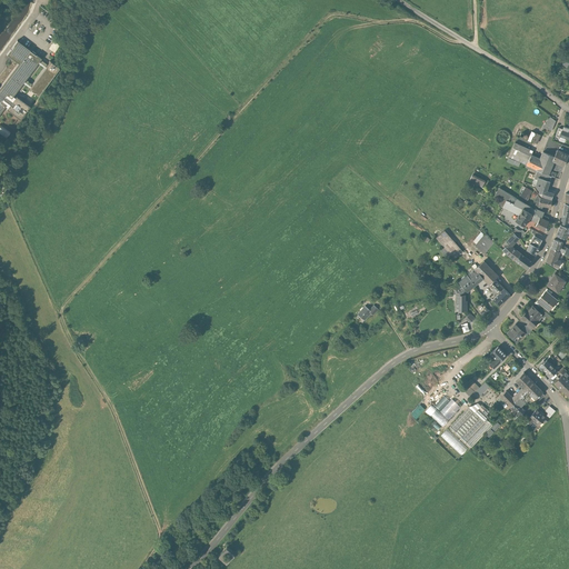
[(7,96),(11,99),(41,60),(37,56),(36,57),(30,51),(18,41),(7,56),(19,65),(0,89),(0,115),(7,106),(2,102),(3,100),(10,106),(7,111),(21,121),(30,108),(17,98),(13,103),(6,98),(7,96)]
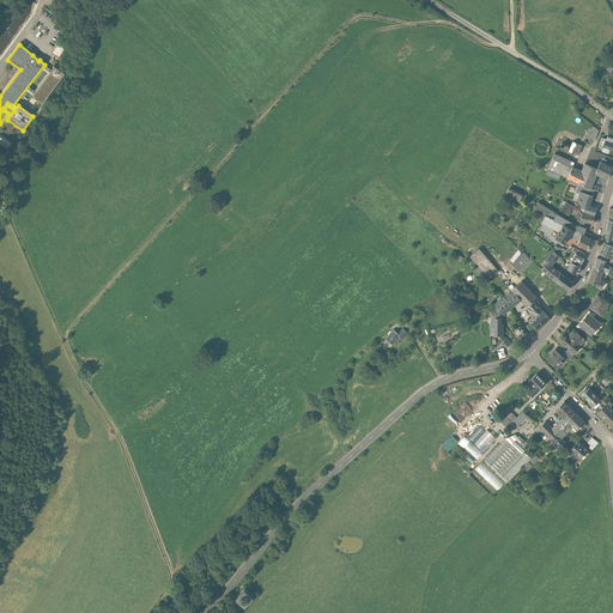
[(59,46),(53,53),(59,58),(65,50),(59,46)]
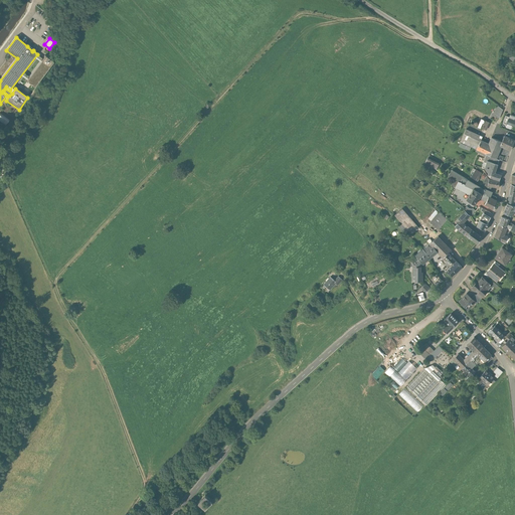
[(43,58),(33,70),(42,77),(51,64),(43,58)]
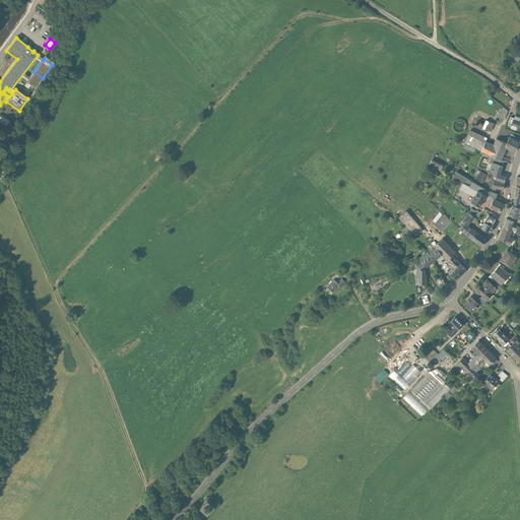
[(503,107),(496,117),(504,120),(508,111),(503,107)]
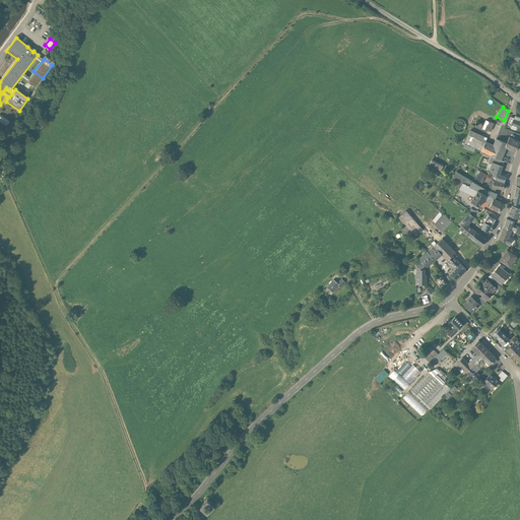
[(0,122),(6,127),(9,123),(0,115),(0,122)]
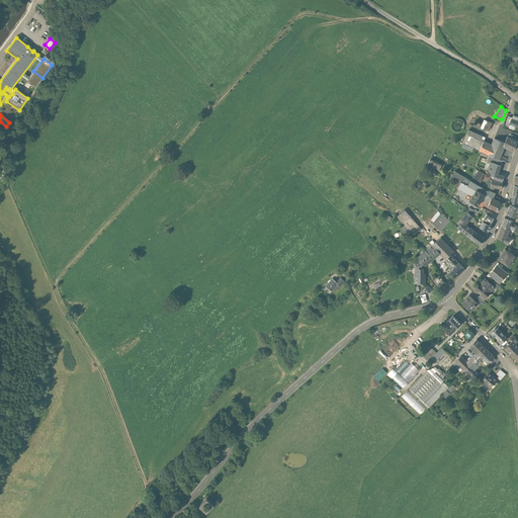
[(462,130),(463,128),(463,126),(463,124),(463,122),(462,120),(460,119),(458,119),(457,119),(455,119),(453,120),(452,121),(451,123),(451,125),(451,127),(452,128),(453,131),(455,132),(457,132),(459,132),(460,131),(462,130)]
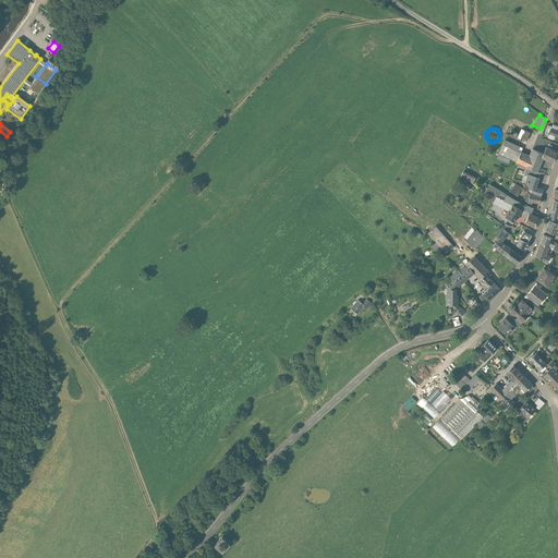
[(521,129),(518,137),(526,142),(530,132),(521,129)]
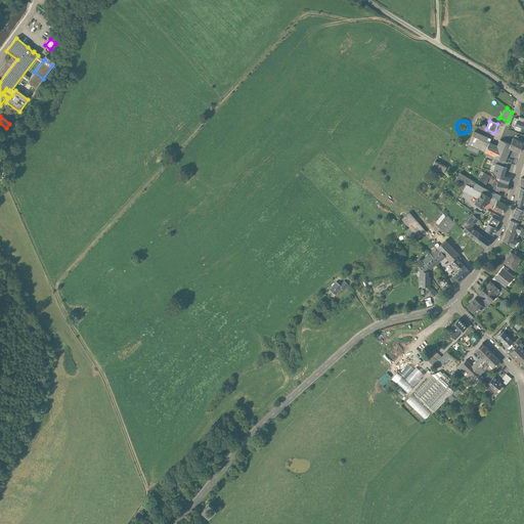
[(468,144),(485,151),(489,143),(490,139),(474,131),(468,144)]
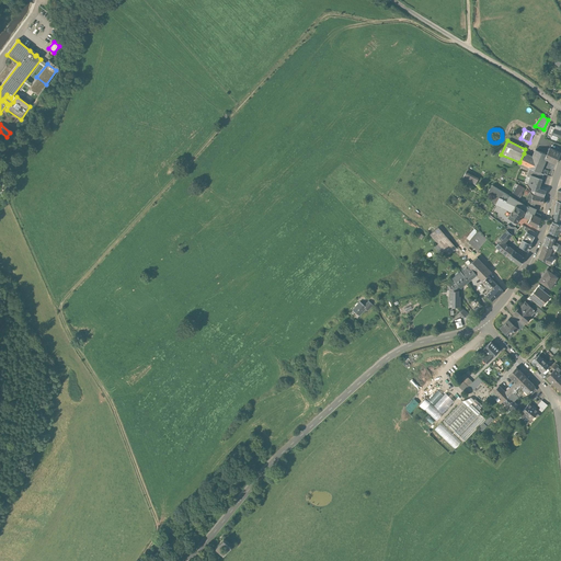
[(550,149),(547,156),(546,159),(545,159),(546,160),(550,162),(556,164),(560,153),(556,151),(550,149)]
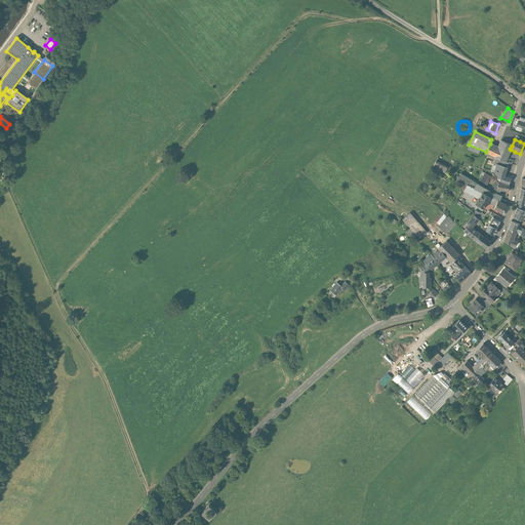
[(498,147),(490,144),(486,152),(506,162),(511,150),(510,149),(511,149),(512,146),(500,140),(498,147)]
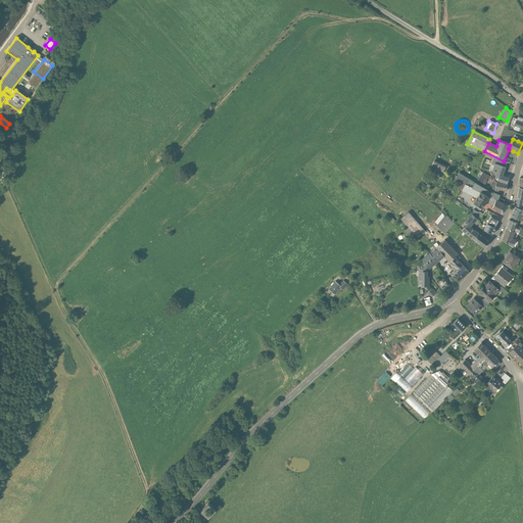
[(490,169),(492,170),(494,163),(505,168),(507,162),(504,161),(484,151),(483,154),(493,158),(490,169)]
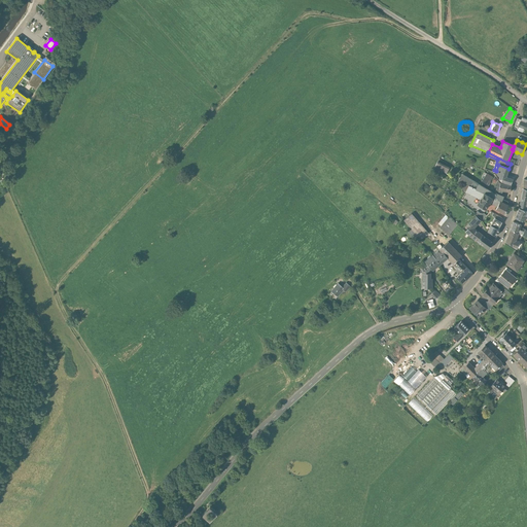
[(449,168),(437,162),(434,168),(446,174),(449,168)]
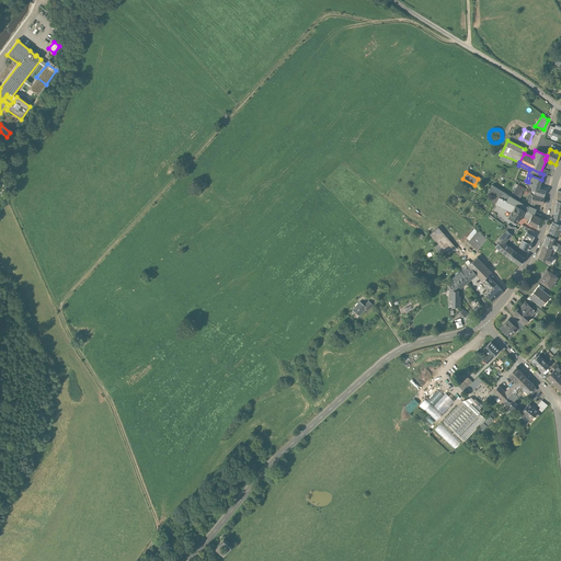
[(542,180),(541,180),(530,175),(528,182),(528,183),(534,185),(531,191),(534,194),(544,197),(546,191),(539,189),(542,180)]
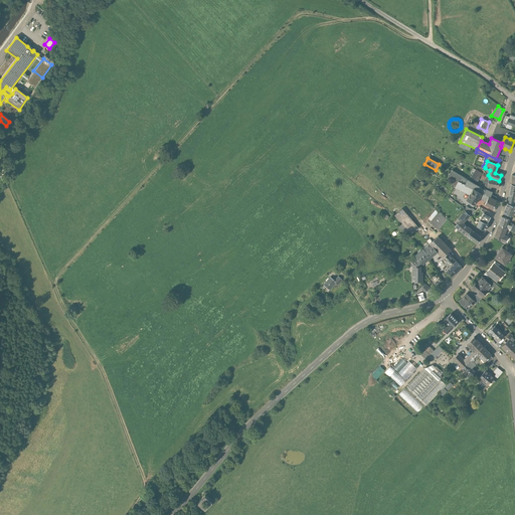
[(448,176),(458,181),(465,185),(468,180),(452,170),(448,176)]
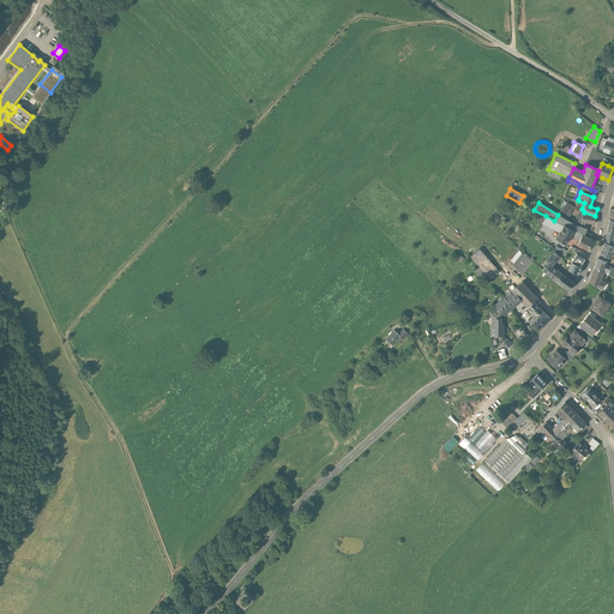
[(573,208),(566,203),(561,211),(569,216),(573,208)]
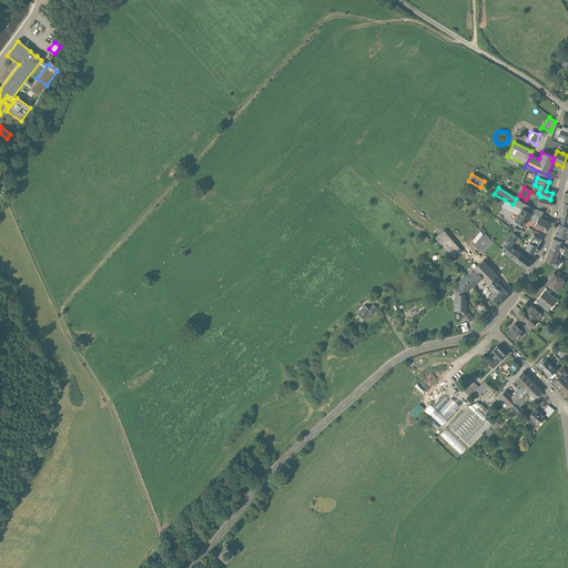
[(513,204),(521,209),(531,214),(533,214),(535,210),(534,210),(516,199),(513,204)]
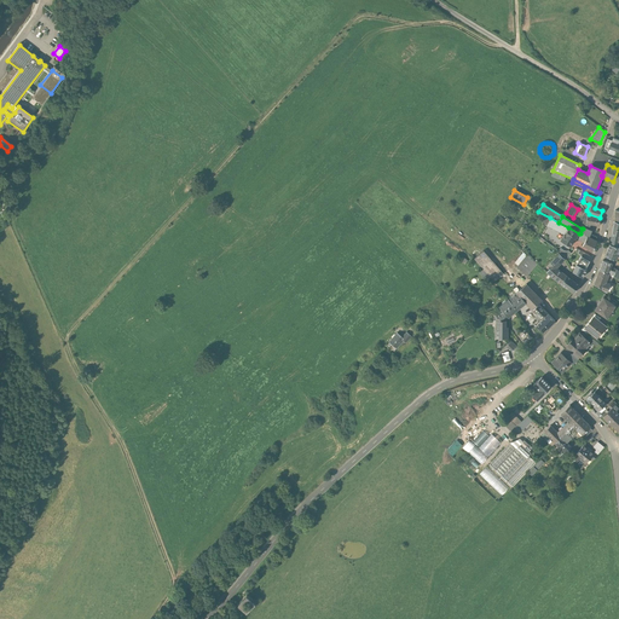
[(568,227),(559,223),(550,218),(547,225),(563,235),(568,227)]
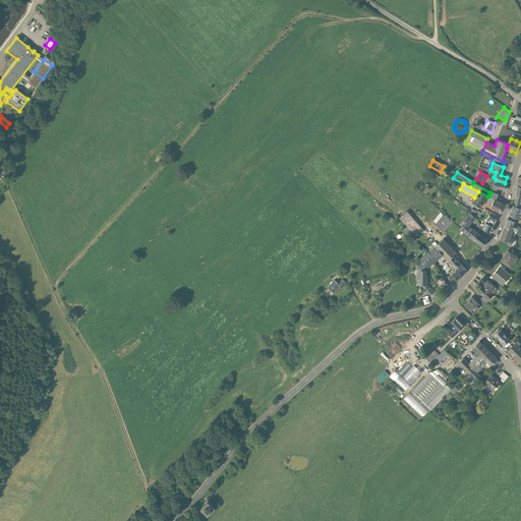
[(487,196),(478,191),(474,197),(471,203),(480,208),(484,200),(487,196)]
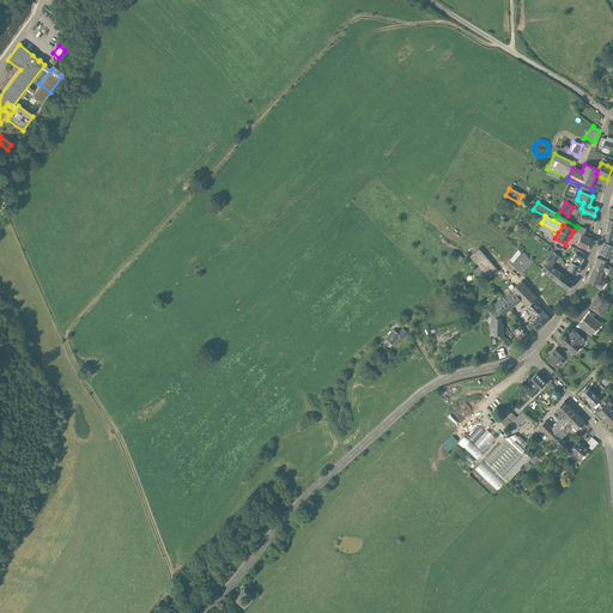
[(575,231),(582,235),(583,235),(584,232),(586,229),(577,225),(576,226),(577,226),(575,231)]
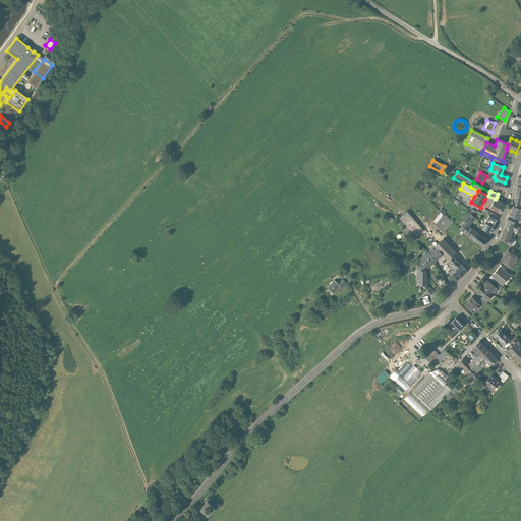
[(460,197),(457,197),(455,199),(466,209),(468,206),(465,204),(465,201),(460,197)]
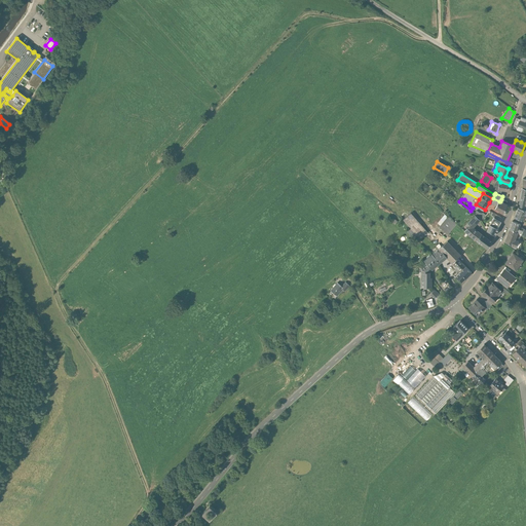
[(505,204),(500,201),(499,201),(496,207),(495,211),(502,214),(506,204),(505,204)]
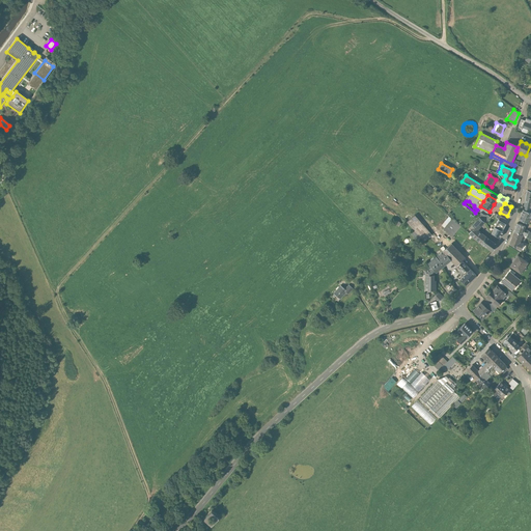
[(530,212),(524,211),(520,219),(529,223),(530,218),(530,212)]
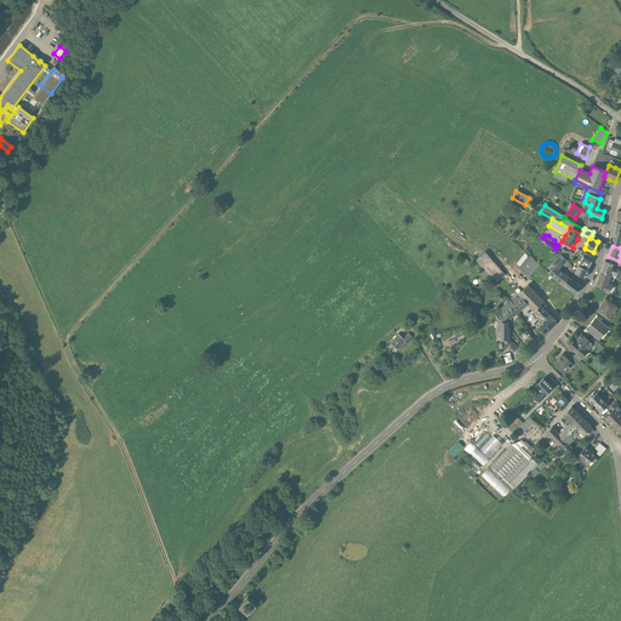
[(570,252),(567,252),(563,249),(560,251),(569,260),(573,255),(570,252)]
